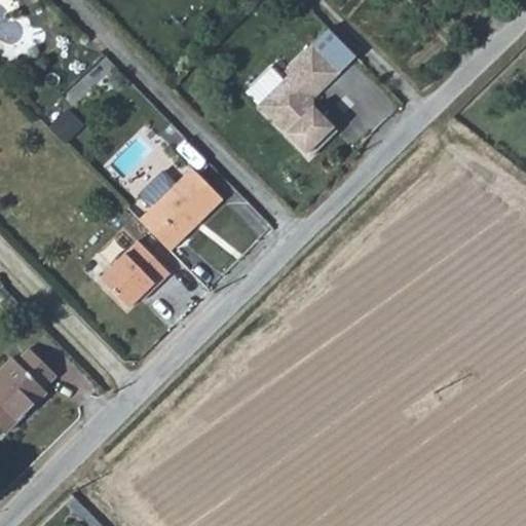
[(307,157),(334,129),(310,105),(310,98),(354,55),(328,29),(283,71),(286,74),(255,105),(307,157)]
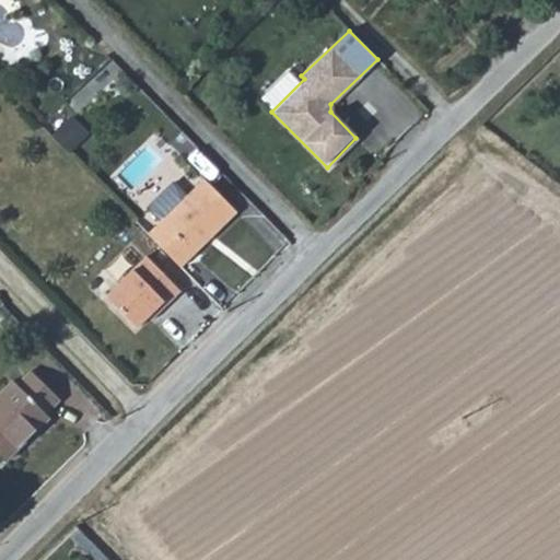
[(203,178),(148,233),(179,266),(235,211),(203,178)]
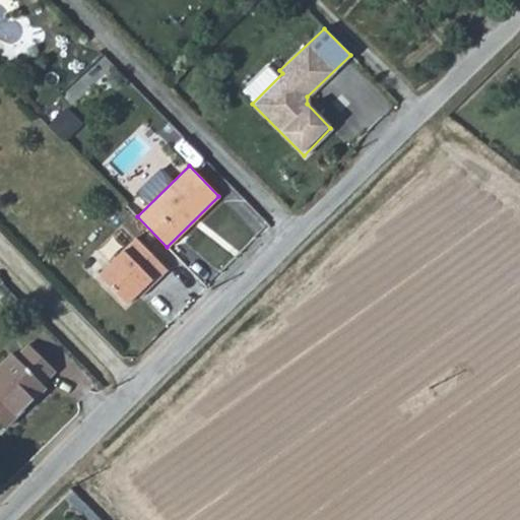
[(99,274),(140,239),(130,225),(87,262),(99,274)]
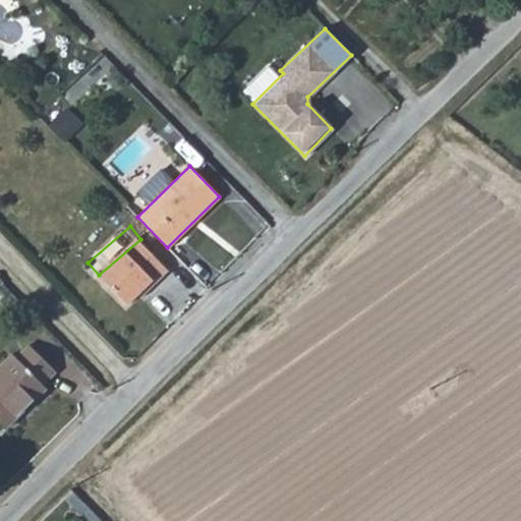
[(132,308),(173,269),(143,237),(102,277),(132,308)]
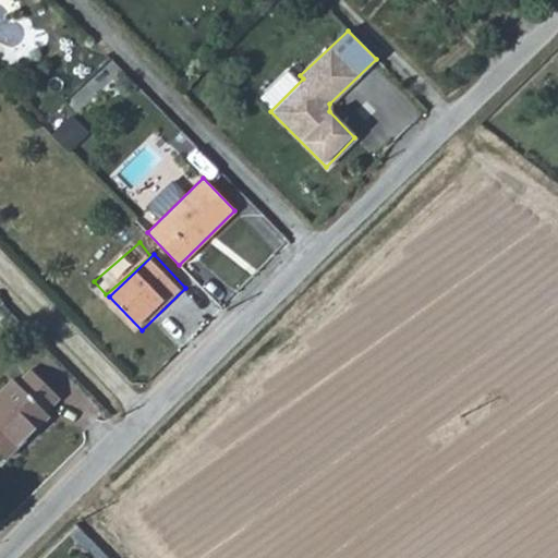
[(10,380),(0,389),(0,458),(1,460),(46,416),(41,412),(55,400),(26,371),(13,384),(10,380)]
